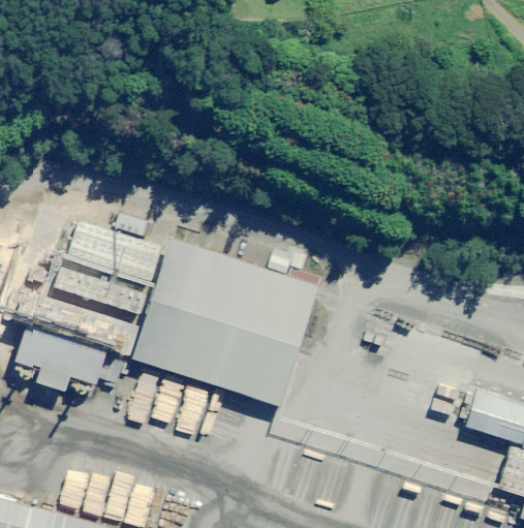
[(118,215),(113,228),(143,239),(148,225),(118,215)]
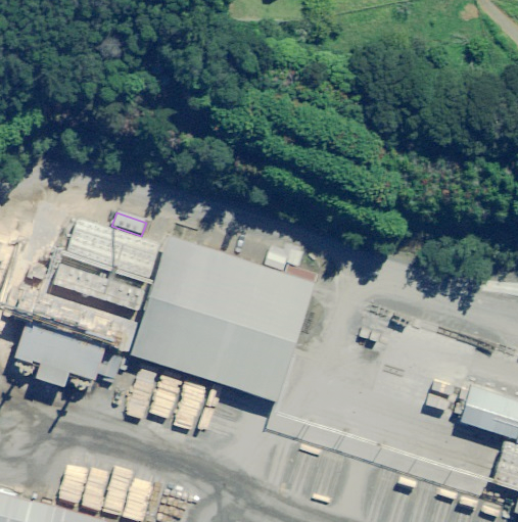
[(77,220),(65,251),(147,279),(157,247),(77,220)]
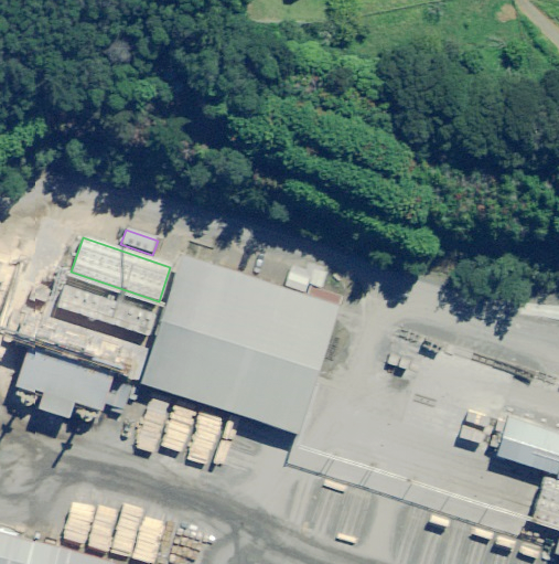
[(141,382),(301,433),(315,385),(318,381),(342,305),(339,304),(340,298),(307,287),(304,294),(302,293),(307,282),(308,282),(307,285),(319,289),(323,276),(320,275),(321,273),(305,267),(303,274),(289,269),(283,288),(182,255),(165,305),(164,308),(157,334),(141,382)]
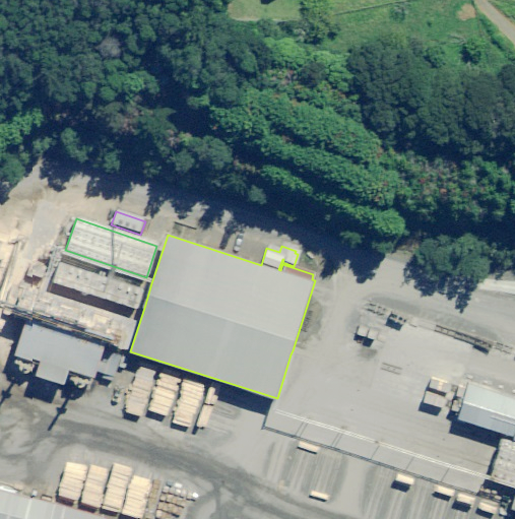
[(52,282),(134,310),(141,289),(58,262),(52,282)]
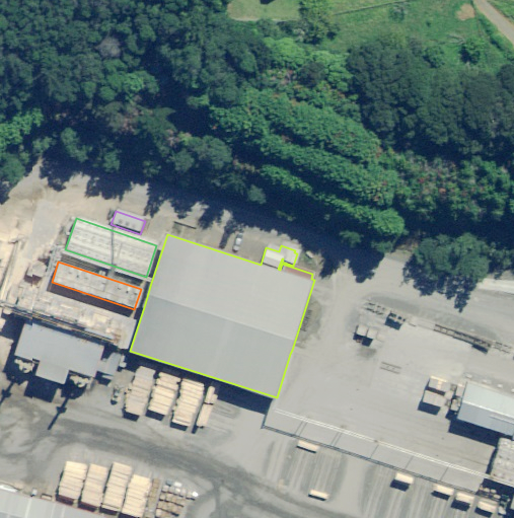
[(34,375),(63,383),(68,369),(94,377),(95,373),(99,374),(97,380),(109,383),(118,356),(102,351),(105,343),(123,348),(131,322),(42,294),(39,293),(10,284),(2,308),(26,315),(15,351),(40,359),(34,375)]
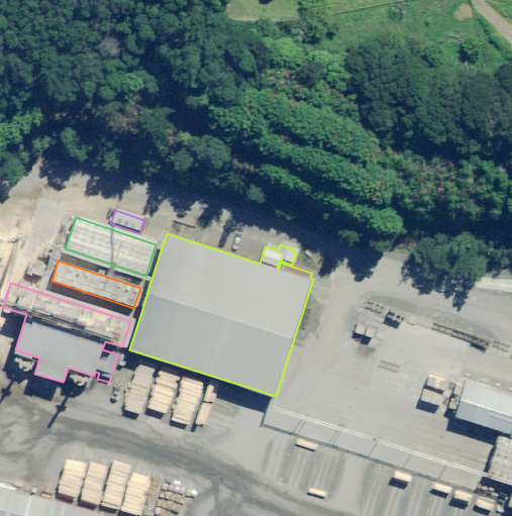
[(491,473),(490,475),(511,481),(511,439),(502,436),(492,470),(491,473)]
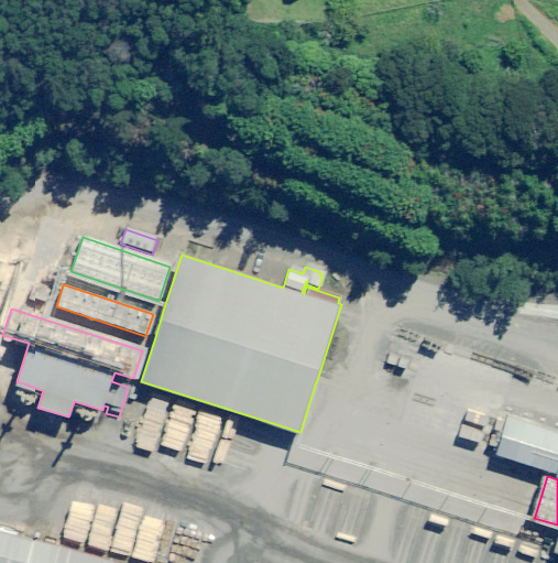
[(121,562),(0,530),(0,562),(121,562)]
